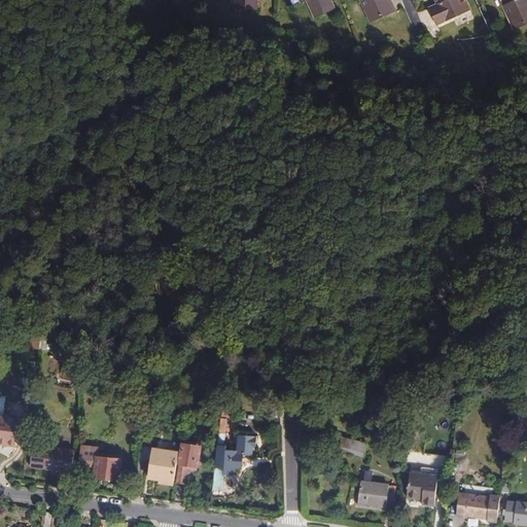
[(234,0),(234,8),(257,9),(257,0),(234,0)]
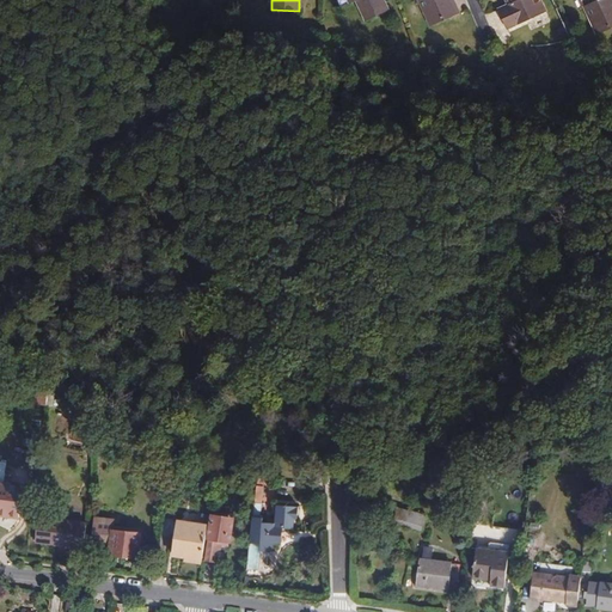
[(355,0),(356,0),(365,20),(390,10),(385,0),(355,0)]
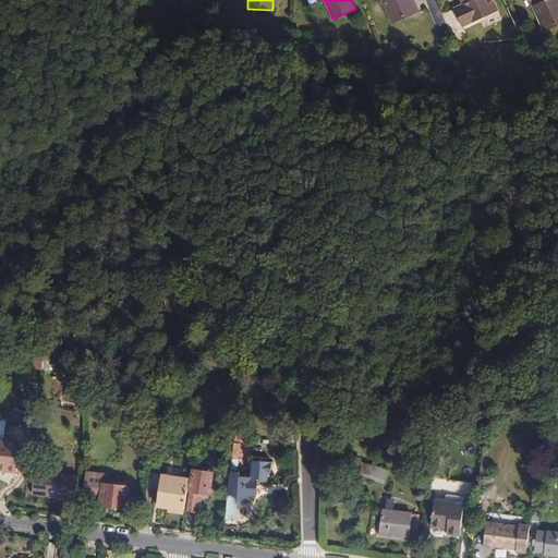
[(380,0),(391,22),(404,16),(405,17),(420,11),(414,0),(380,0)]
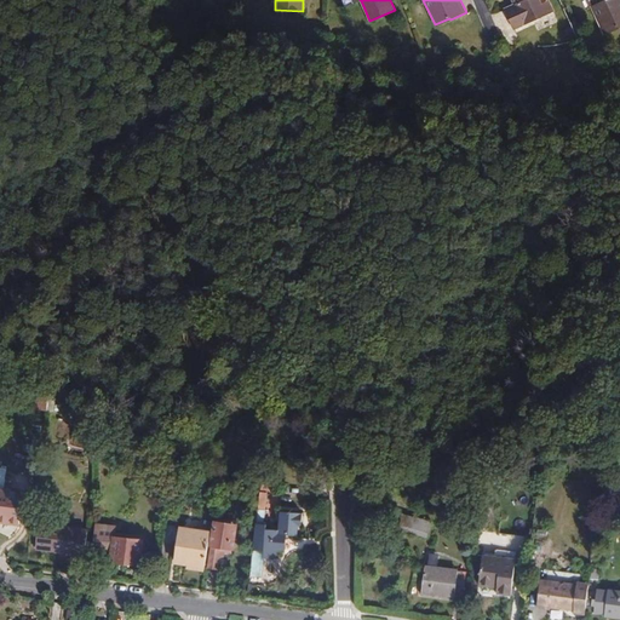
[(516,0),(517,1),(514,4),(504,9),(515,28),(541,16),(540,15),(546,12),(547,13),(554,11),(549,0),(516,0)]
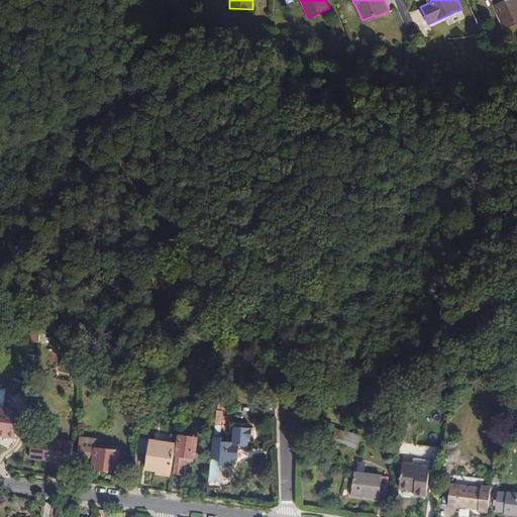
[(516,0),(492,0),(494,5),(493,5),(503,27),(515,22),(516,23),(516,22),(516,0)]
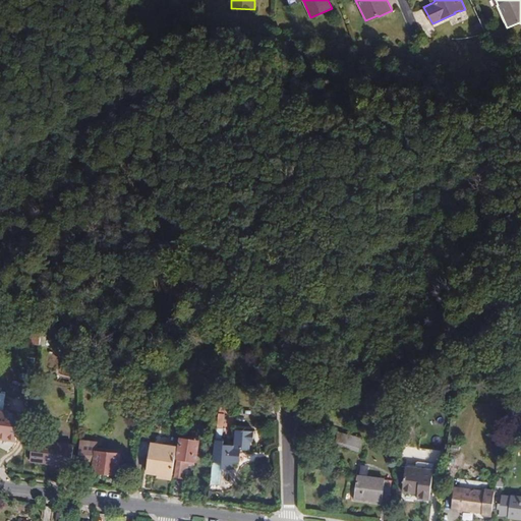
[(3,407),(0,406),(0,438),(16,441),(18,417),(9,416),(10,407),(3,407)]
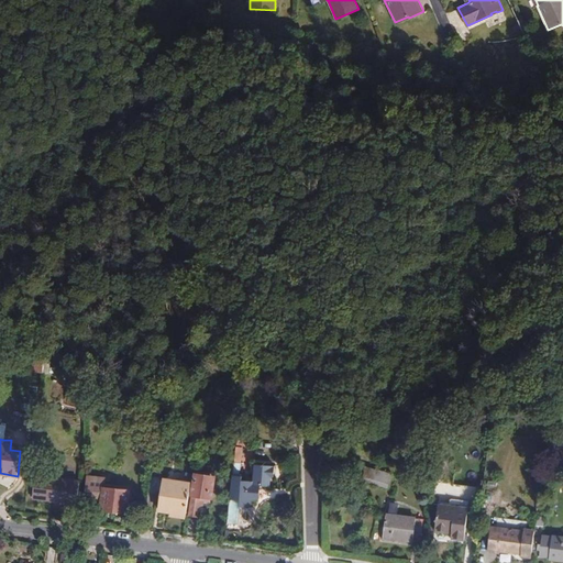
[(243,446),(236,446),(233,475),(230,499),(240,500),(239,506),(241,506),(252,507),(252,499),(260,500),(261,486),(271,486),(272,477),(274,477),(275,465),(254,464),(254,481),(242,479),(242,476),(239,476),(243,446)]
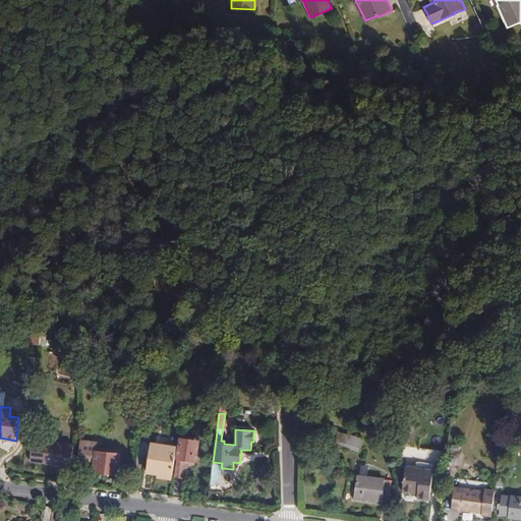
[(354,450),(355,438),(339,432),(336,444),(354,450)]
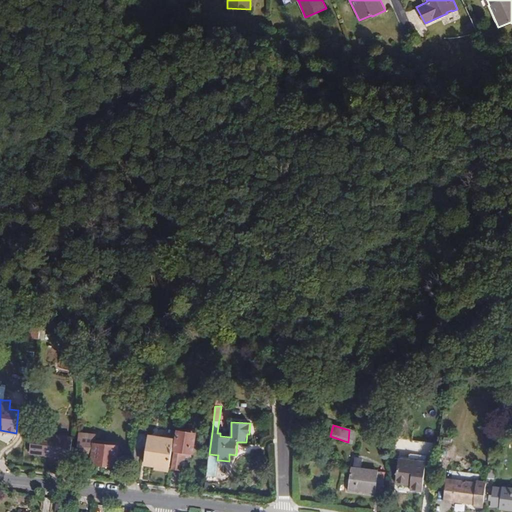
[(177,430),(174,451),(183,452),(187,452),(193,453),(196,433),(177,430)]
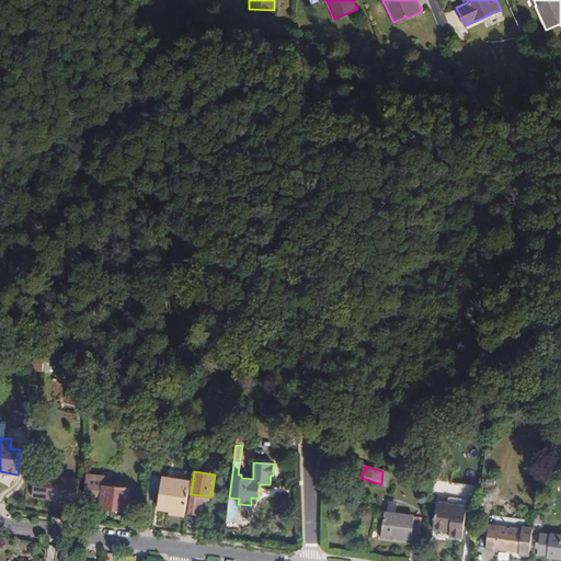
[(77,502),(80,479),(35,473),(32,496),(77,502)]
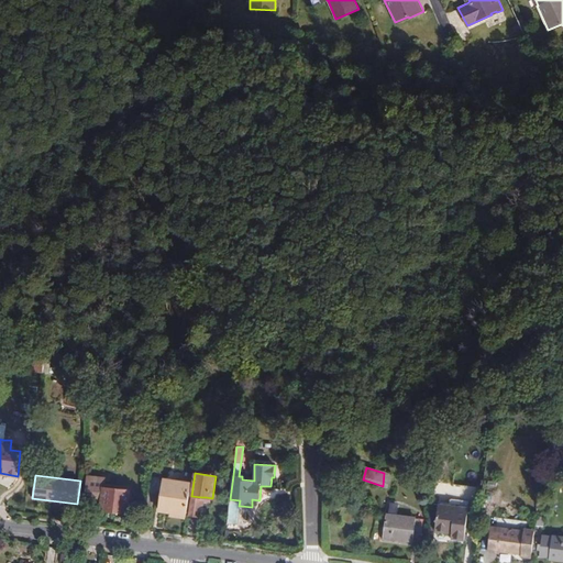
[(105,487),(105,484),(106,477),(88,476),(85,504),(101,505),(101,510),(128,512),(130,489),(105,487)]
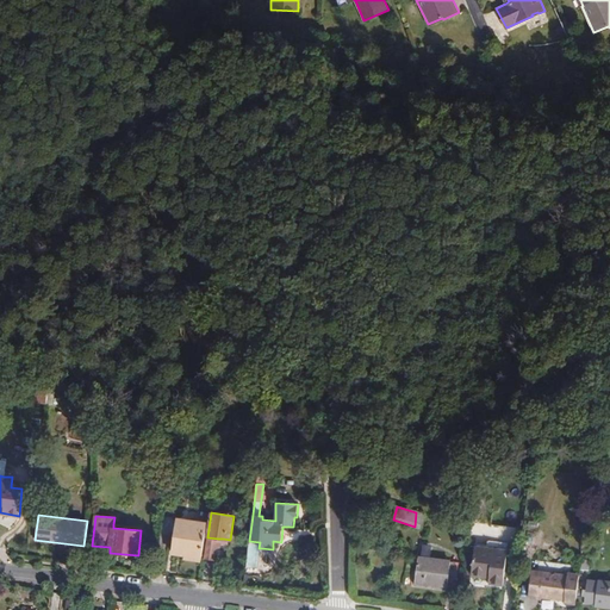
[(206,523),(178,518),(173,553),(201,558),(206,523)]
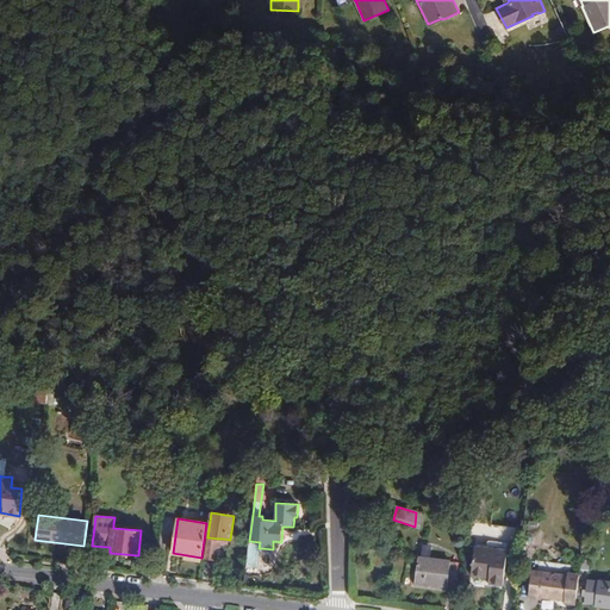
[(218,539),(207,537),(205,558),(215,559),(216,547),(218,539)]
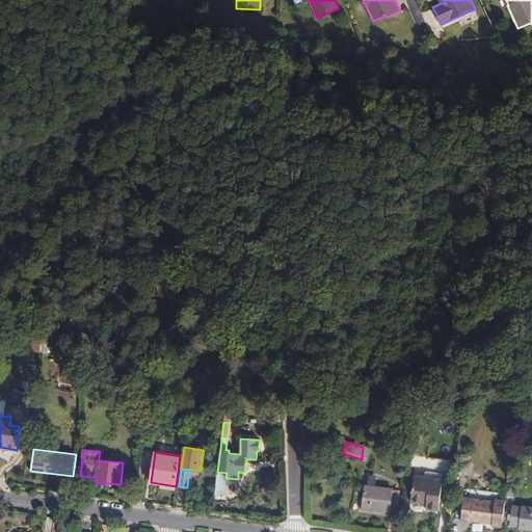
[(424,470),(423,477),(443,479),(444,473),(424,470)]
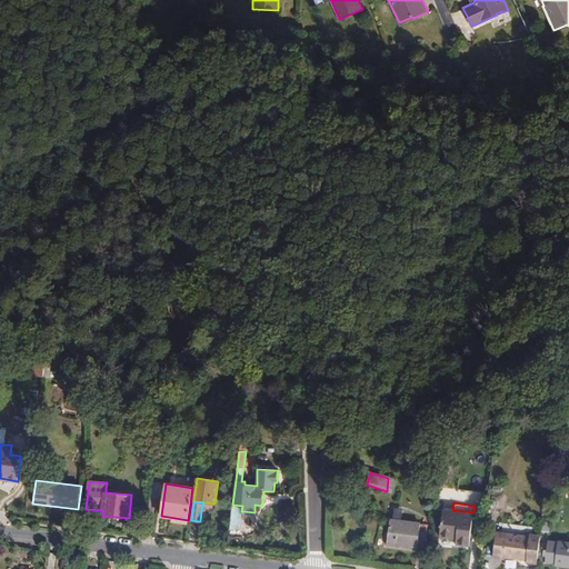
[(242,506),(232,505),(230,529),(241,530),(243,511),(241,511),(242,506)]
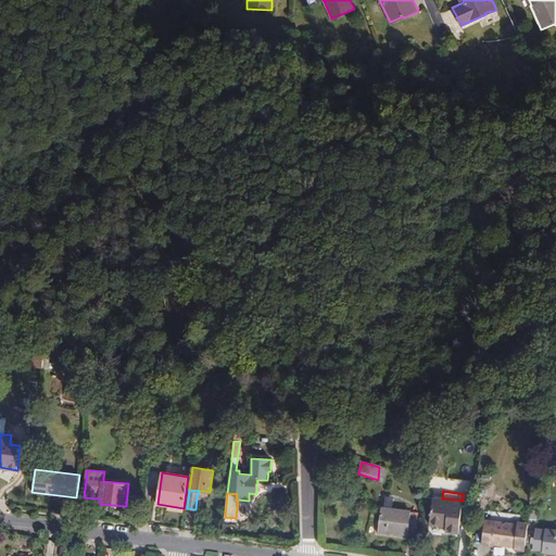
[(463,501),(442,498),(433,497),(429,523),(445,526),(445,531),(458,533),(463,501)]
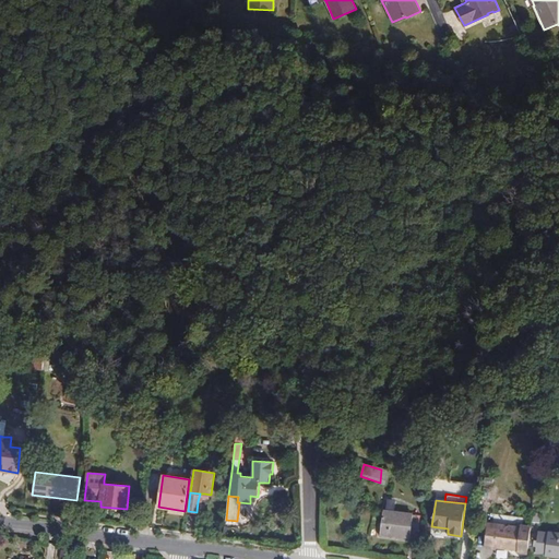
[(414,514),(383,511),(380,534),(411,538),(417,539),(421,515),(414,514)]
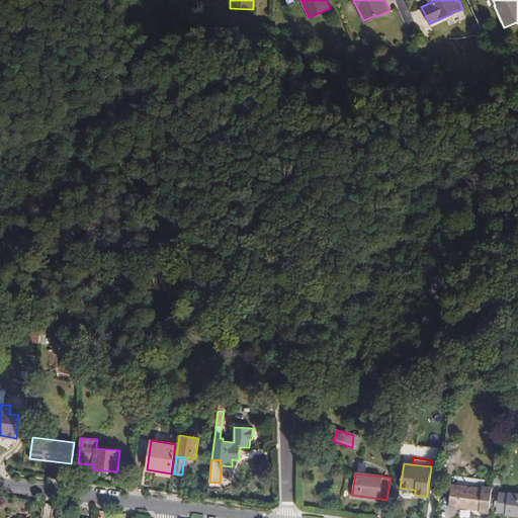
[(489,513),(492,488),(483,486),(482,489),(451,485),(448,508),(479,510),(479,511),(489,513)]
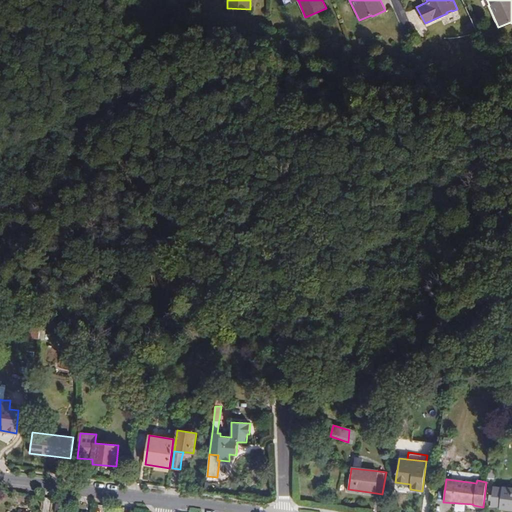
[(511,488),(502,487),(499,508),(511,509),(511,488)]
